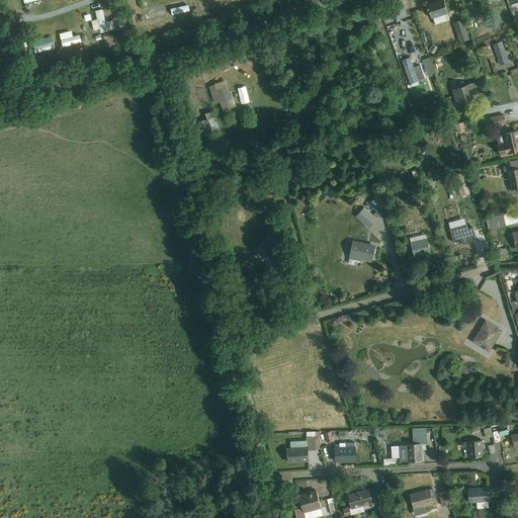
[(443,0),(441,0),(427,5),(431,19),(432,18),(435,25),(449,20),(443,0)]
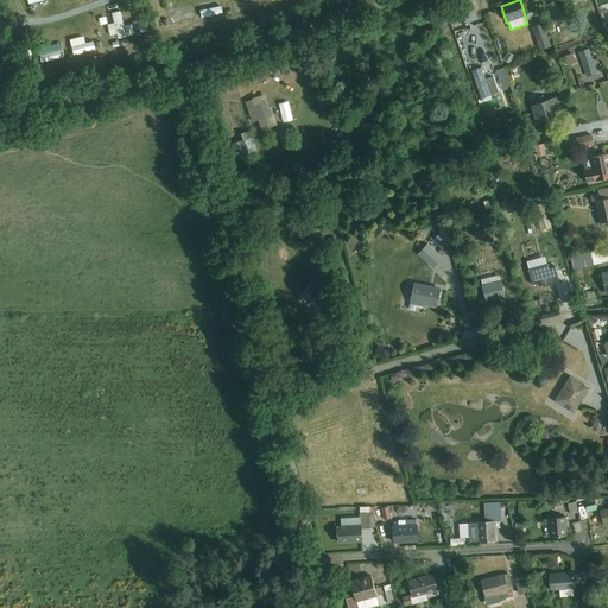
[(553,1),(545,5),(551,21),(559,19),(553,1)]
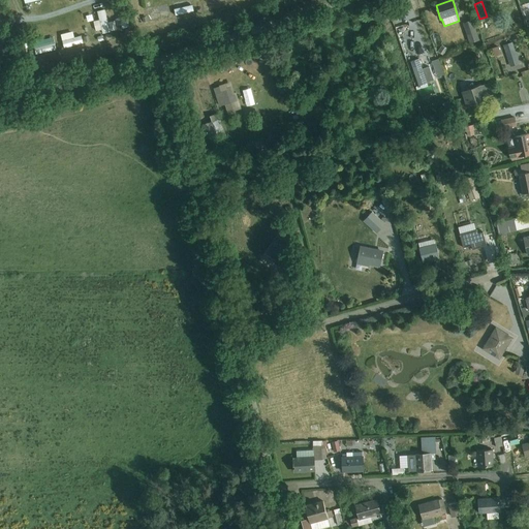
[(183,2),(174,4),(176,9),(174,9),(176,16),(194,11),(192,5),(185,7),(183,2)]
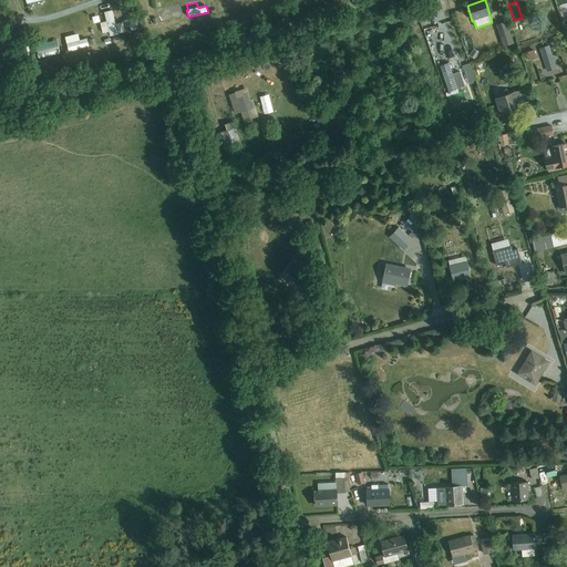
[(161,17),(158,17),(161,23),(183,18),(179,6),(158,11),(161,17)]
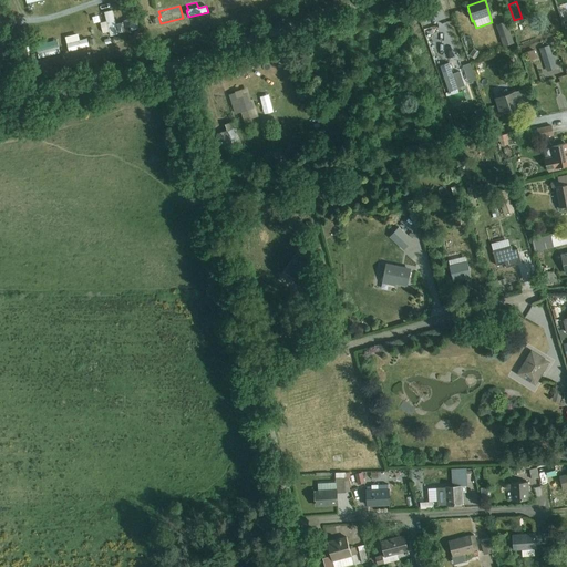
[(129,19),(122,21),(124,29),(130,28),(131,31),(138,29),(133,7),(125,9),(129,19)]
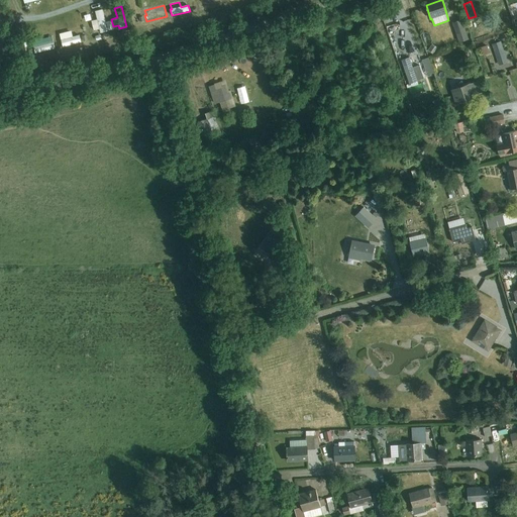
[(97,19),(91,21),(94,30),(99,29),(100,33),(108,31),(102,9),(95,11),(97,19)]
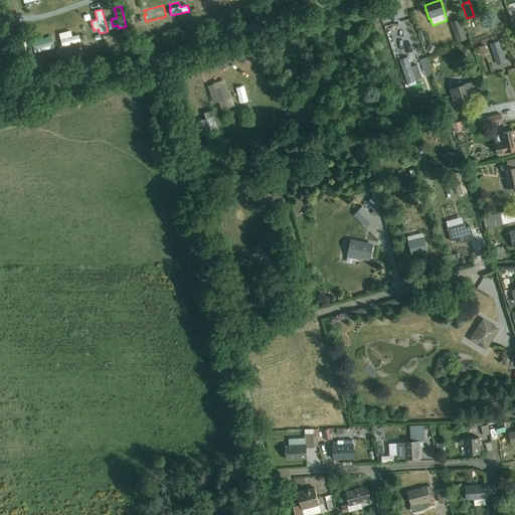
[(460,19),(451,22),(457,42),(467,39),(460,19)]
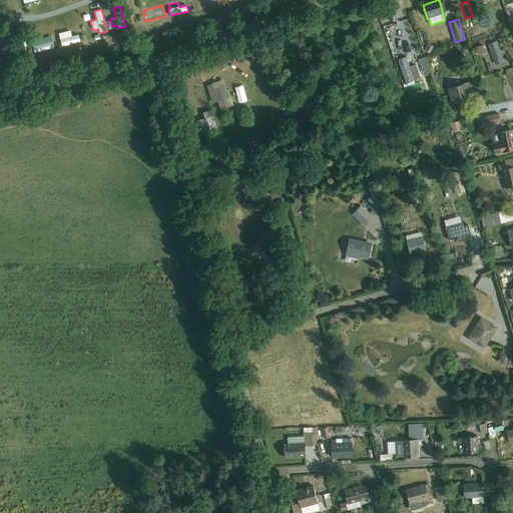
[(79,35),(60,39),(62,46),(80,42),(79,35)]
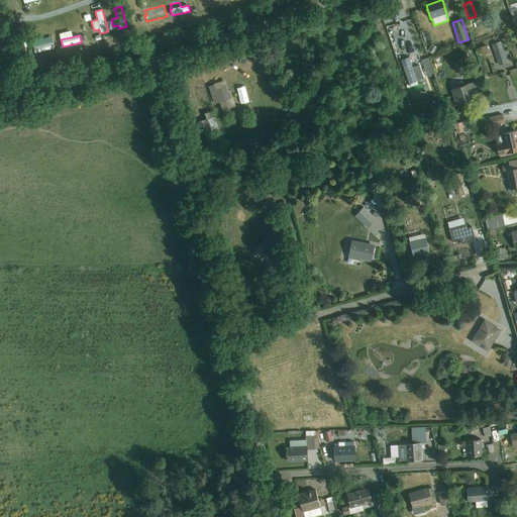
[(53,36),(32,41),(35,54),(55,48),(53,36)]
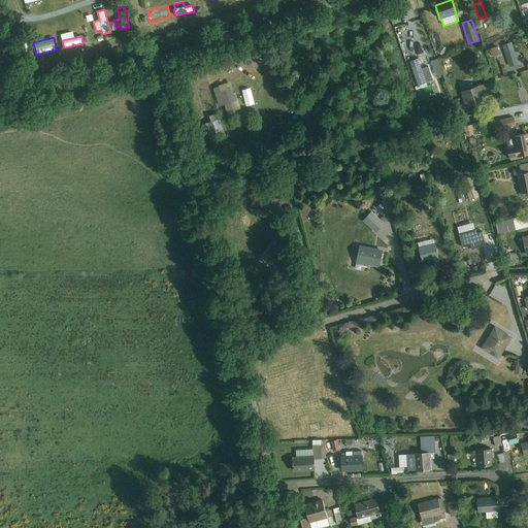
[(510,42),(502,44),(509,67),(518,64),(510,42)]
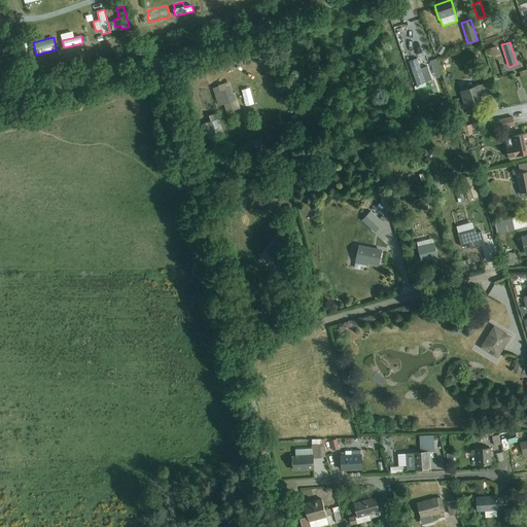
[(441,44),(435,51),(442,56),(446,48),(441,44)]
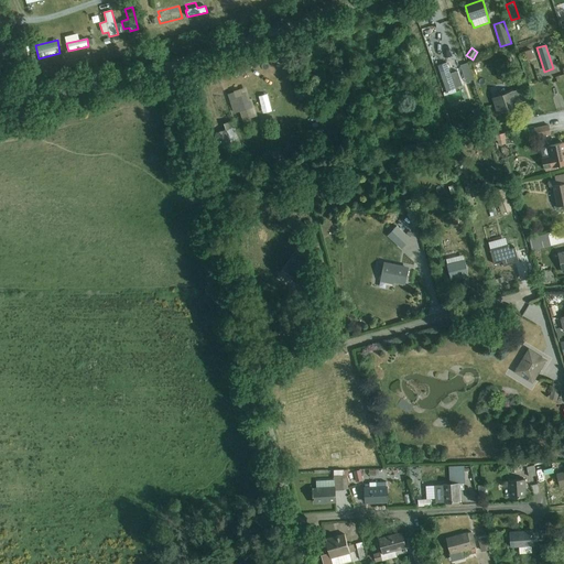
[(531,50),(524,52),(527,60),(533,58),(531,50)]
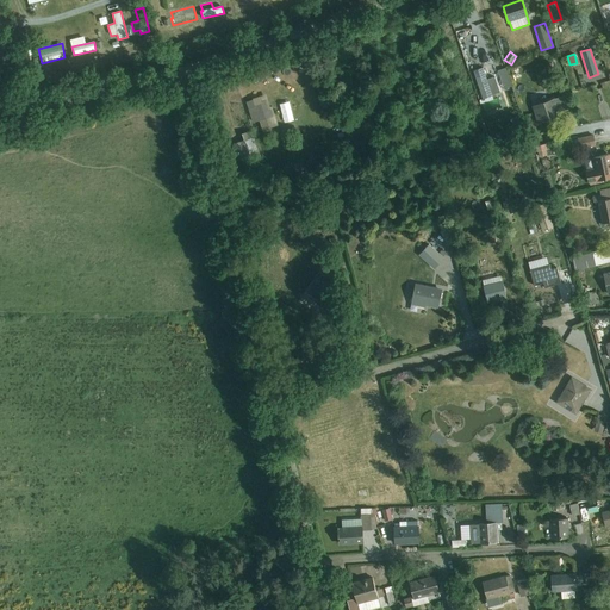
[(483,68),(474,70),(483,99),(492,97),(491,95),(486,79),(483,68)]
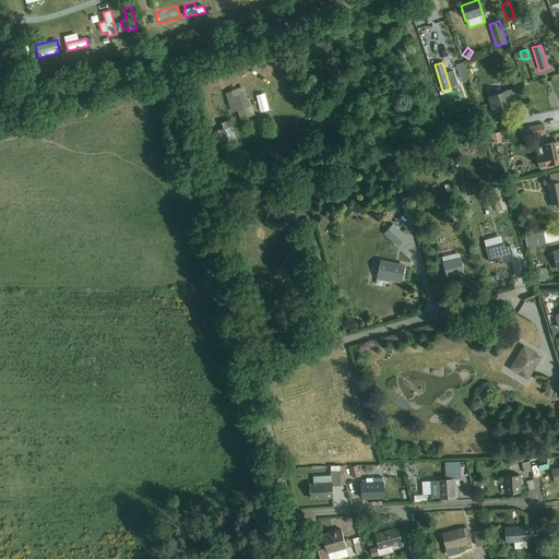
[(454,70),(445,72),(450,87),(459,84),(454,70)]
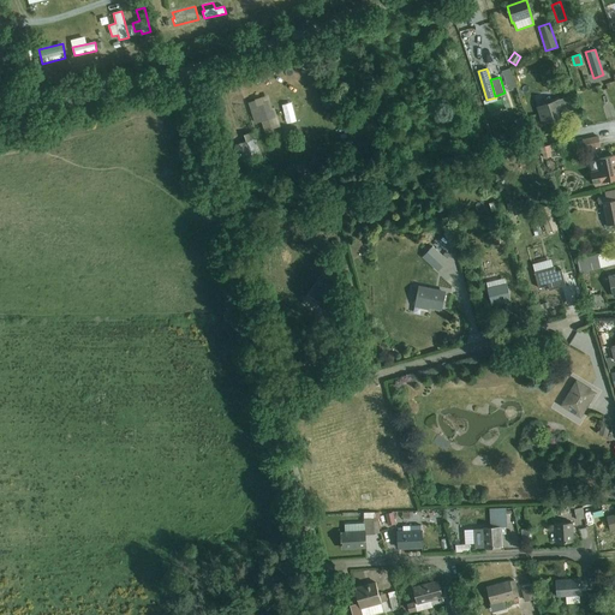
[(267,102),(268,108),(272,107),(268,95),(256,100),(256,101),(257,106),(267,102)]
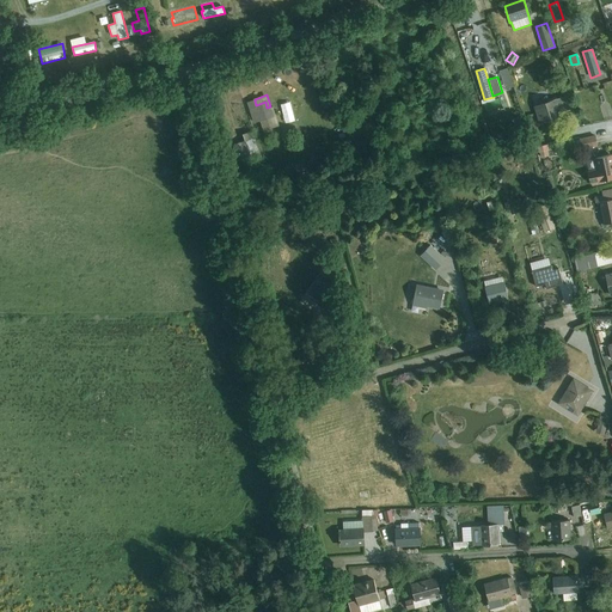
[(568,95),(534,105),(540,123),(563,115),(563,118),(574,114),(568,95)]
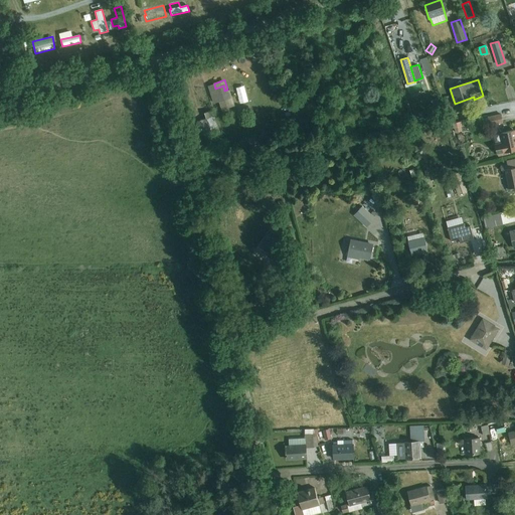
[(215,89),(214,84),(209,87),(215,103),(218,102),(221,110),(234,106),(229,90),(225,92),(224,91),(223,86),(215,89)]
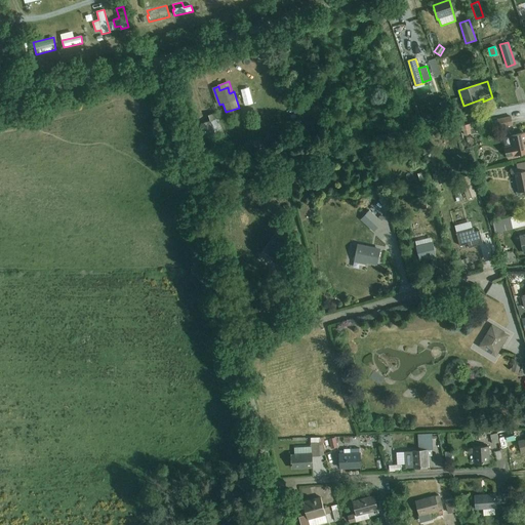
[(446,101),(441,103),(445,114),(450,113),(446,101)]
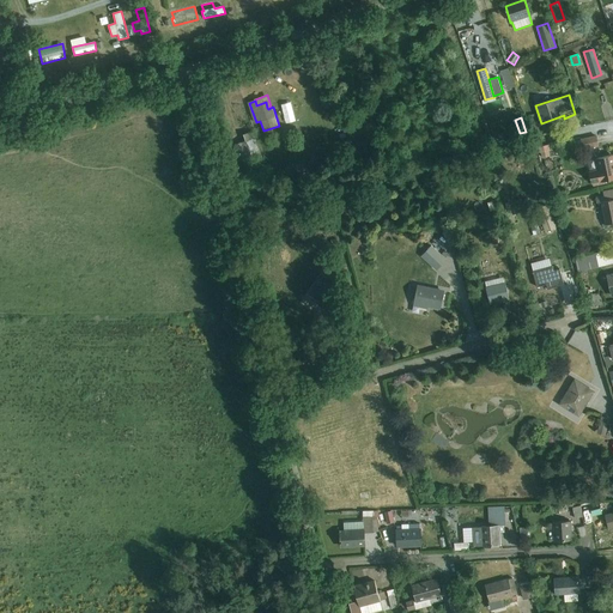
[(485,119),(478,121),(481,135),(489,134),(485,119)]
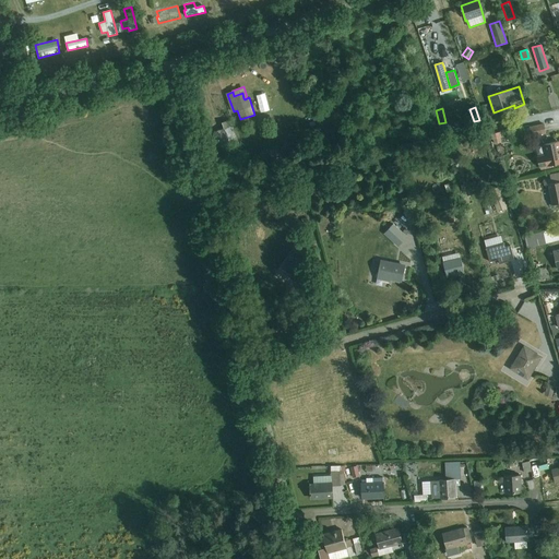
[(428,113),(419,115),(421,122),(435,118),(433,114),(429,116),(428,113)]
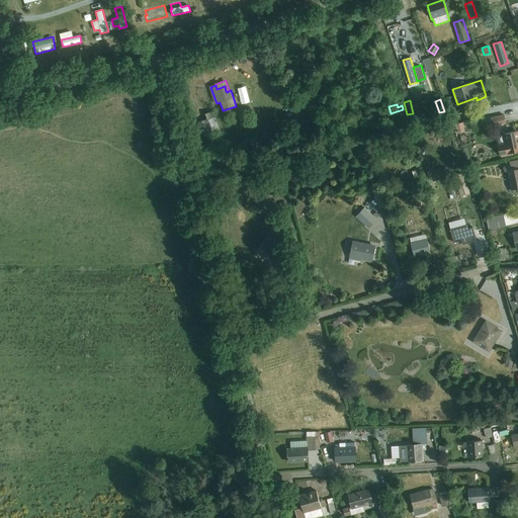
[(207,119),(198,122),(200,127),(202,127),(205,138),(221,133),(212,111),(205,113),(207,119)]
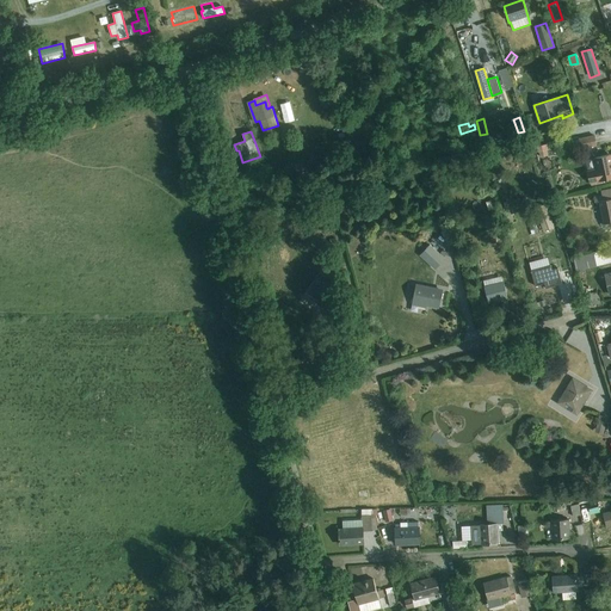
[(594,136),(579,140),(581,149),(597,146),(594,136)]
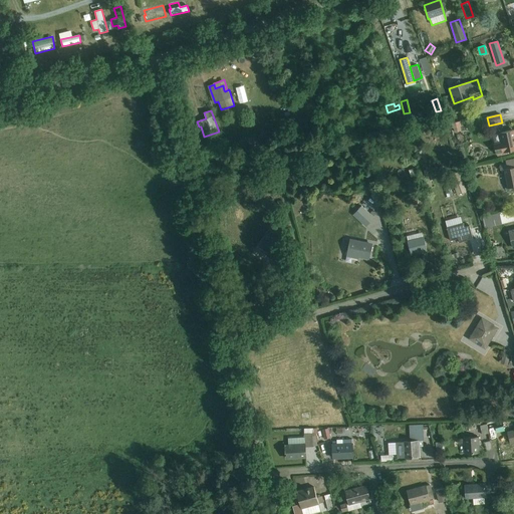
[(460,121),(451,124),(452,129),(453,129),(454,133),(461,132),(460,126),(461,126),(460,121)]
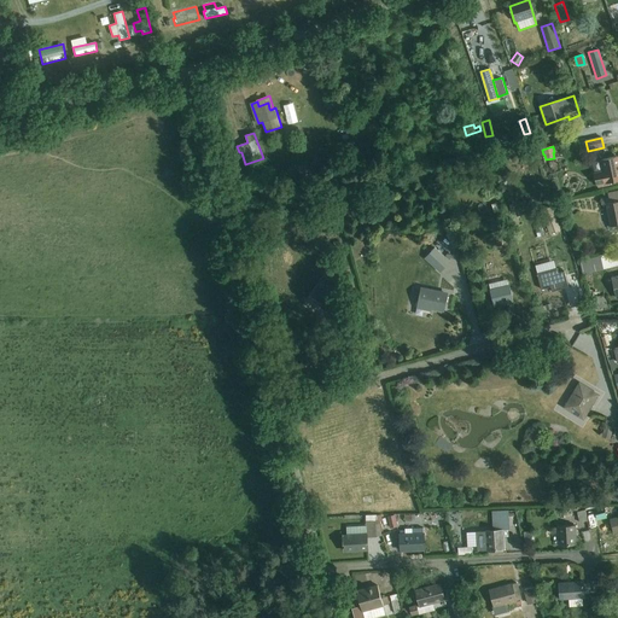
[(525,149),(520,150),(524,162),(532,159),(530,153),(526,155),(525,149)]
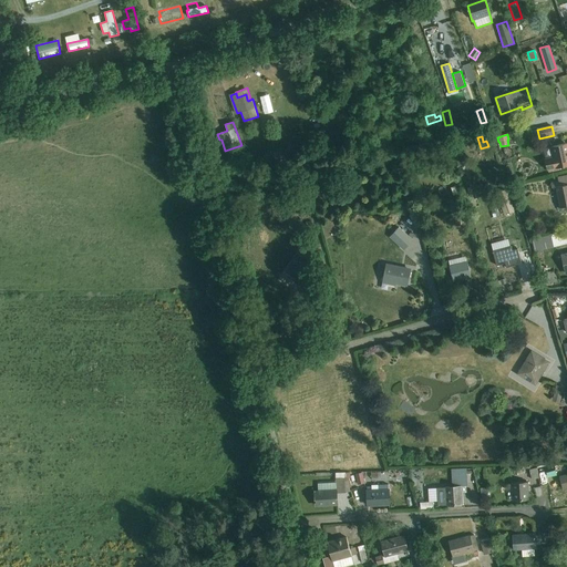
[(555,156),(545,158),(547,171),(548,171),(548,173),(559,171),(559,167),(566,165),(566,151),(566,144),(553,146),(555,156)]
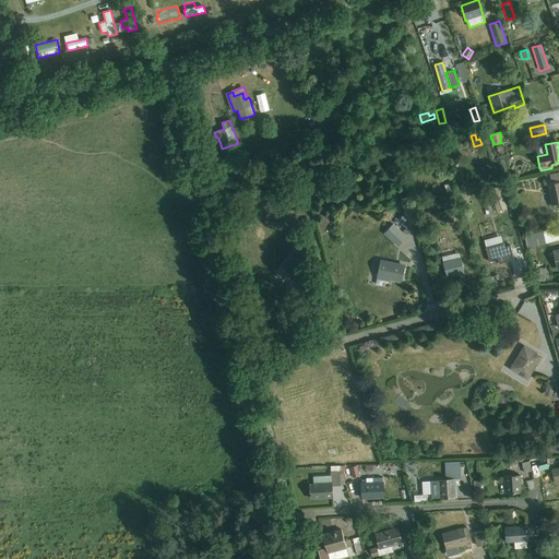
[(550,178),(543,180),(544,185),(548,183),(551,205),(558,203),(558,171),(549,175),(550,178)]
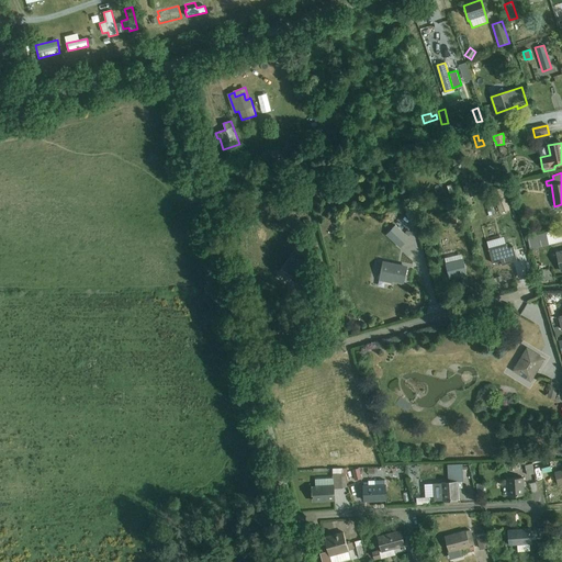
[(502,188),(492,191),(499,214),(510,210),(502,188)]
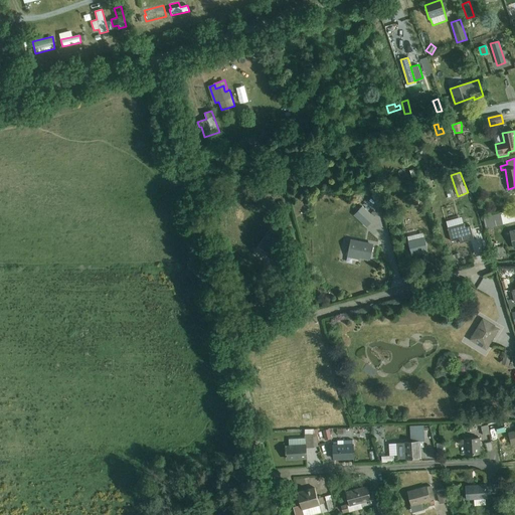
[(413,192),(406,195),(411,207),(418,204),(413,192)]
